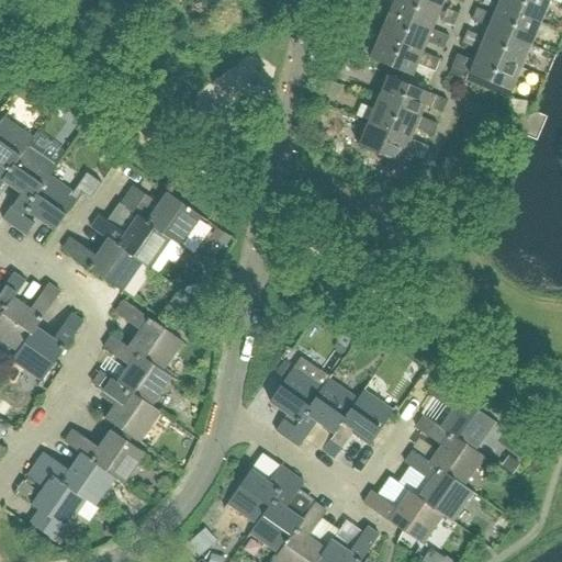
[(431,31),(433,30),(441,8),(423,0),(394,0),(389,12),(431,31)]
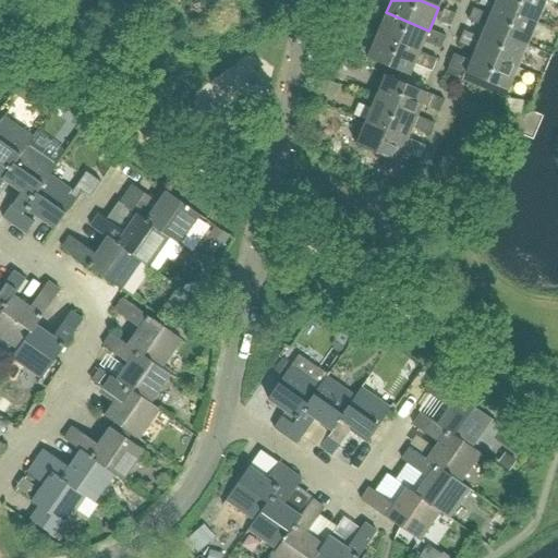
[(483,0),(494,4),(536,23),(546,0),(483,0)]
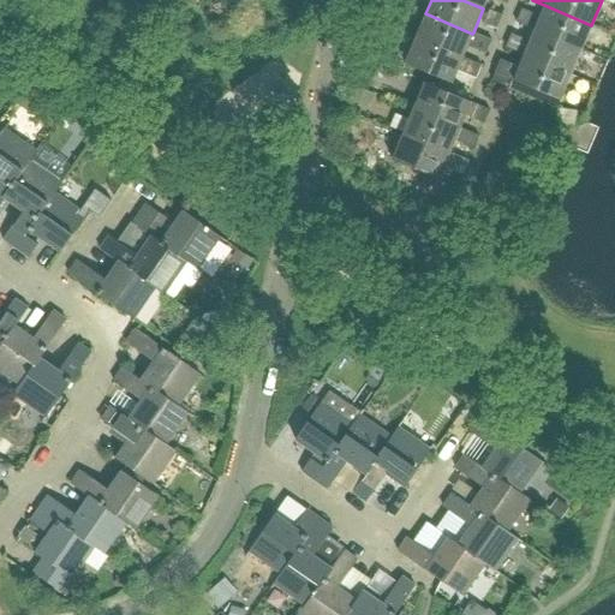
[(535,30),(581,49),(591,25),(544,5),(539,17),(521,9),(515,22),(535,30)]
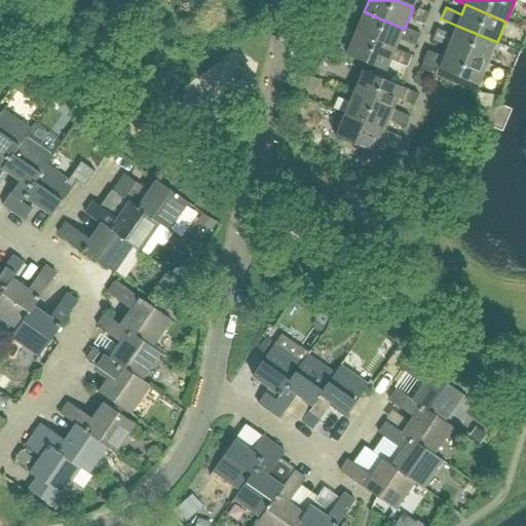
[(424,25),(429,12),(418,8),(413,20),(424,25)]
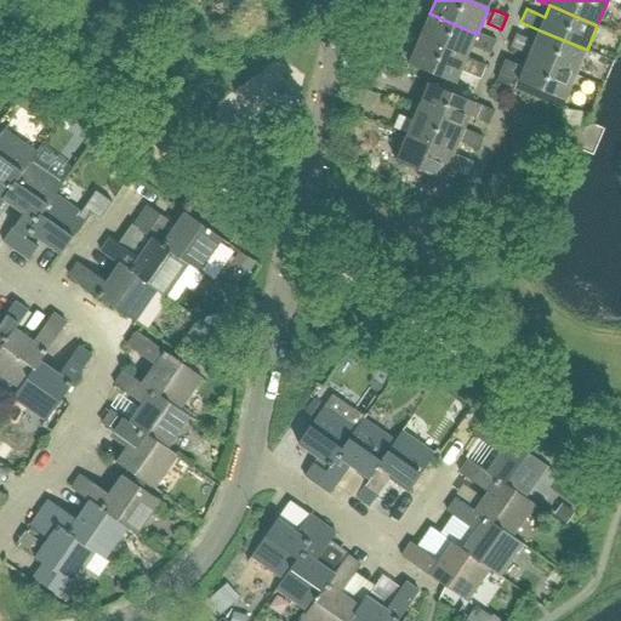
[(477,34),(429,13),(420,39),(467,58),(472,46),(490,55),(496,40),(478,33),(477,34)]
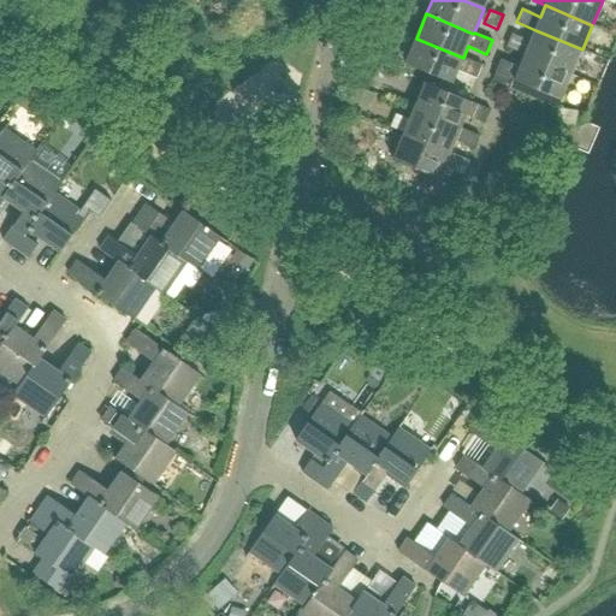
[(572,75),(582,49),(535,30),(525,54),(572,75)]
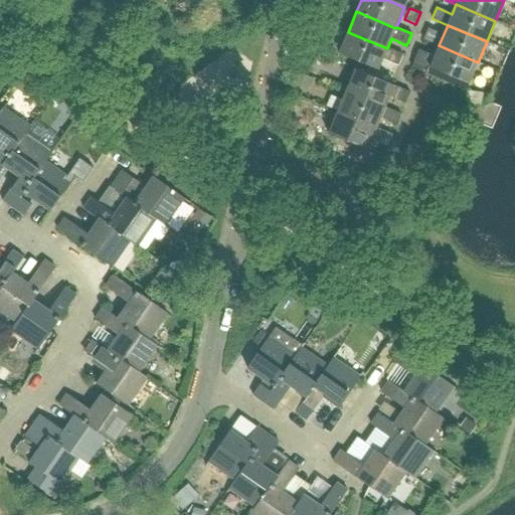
[(434,44),(439,32),(428,28),(423,40),(434,44)]
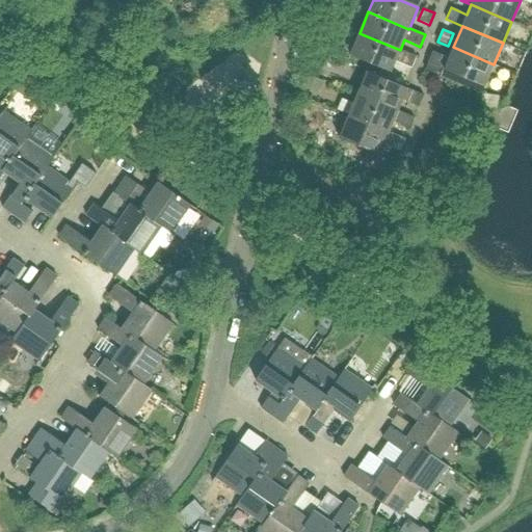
[(416,56),(400,50),(360,33),(349,55),(390,73),(395,61),(411,68),(416,56)]
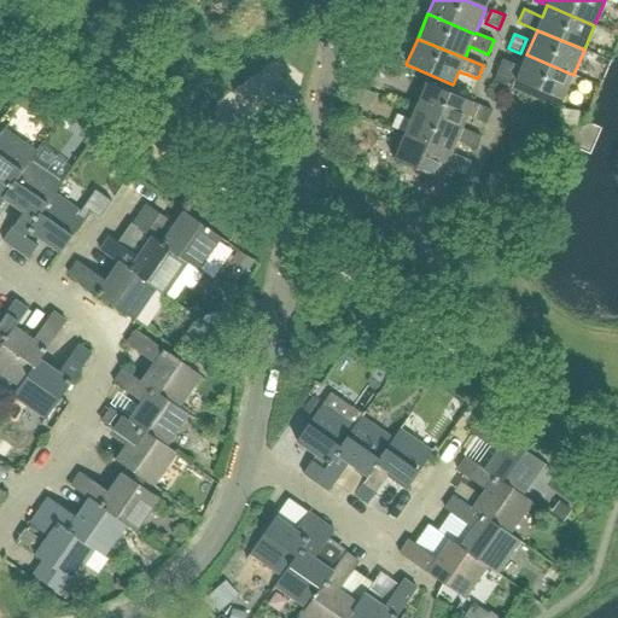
[(509,79),(516,81),(563,101),(573,75),(526,54),(522,68),(502,59),(494,81),(507,86),(509,79)]
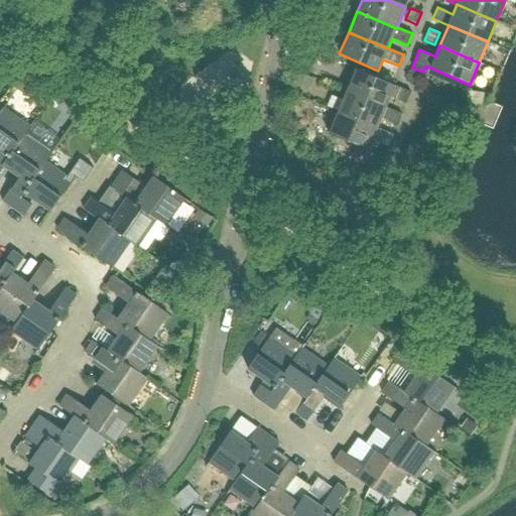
[(355,69),(346,91),(385,108),(386,107),(390,97),(405,104),(410,93),(394,86),(395,86),(355,69)]
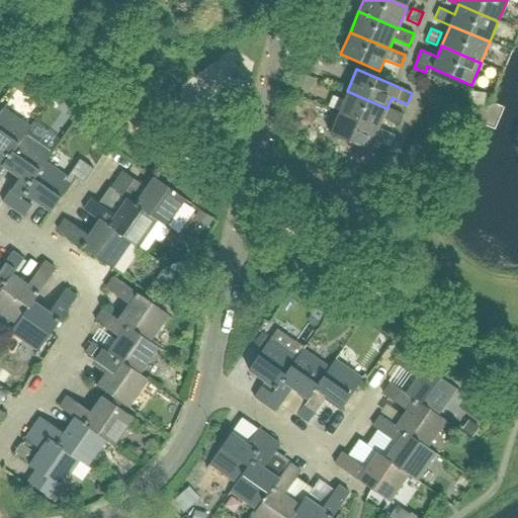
[(403,114),(387,107),(386,108),(347,91),(347,92),(336,87),(328,107),(339,112),(378,130),(378,128),(382,118),(398,125),(403,114)]
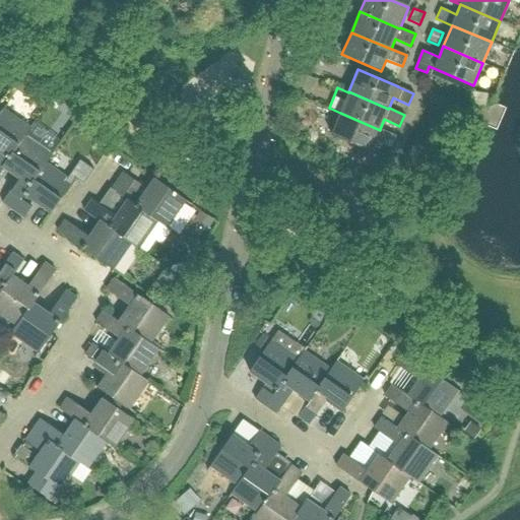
[(35,122),(45,110),(24,93),(14,107),(35,122)]
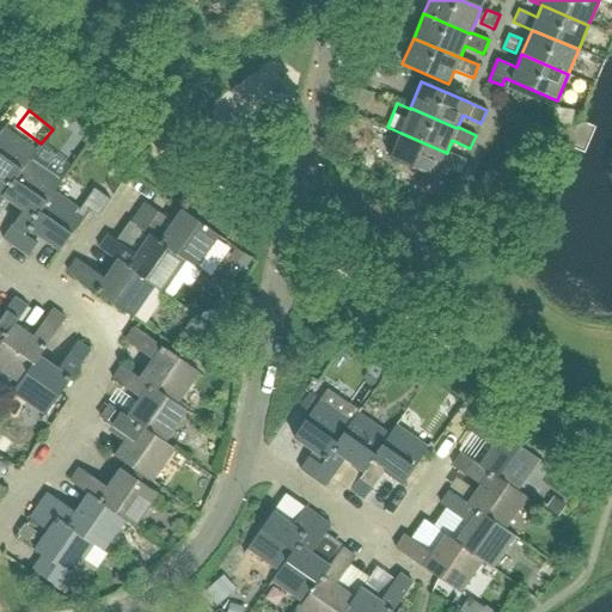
[(30,159),(30,160),(40,146),(38,145),(36,150),(6,128),(10,123),(7,123),(0,133),(0,202),(4,197),(4,196),(30,159)]
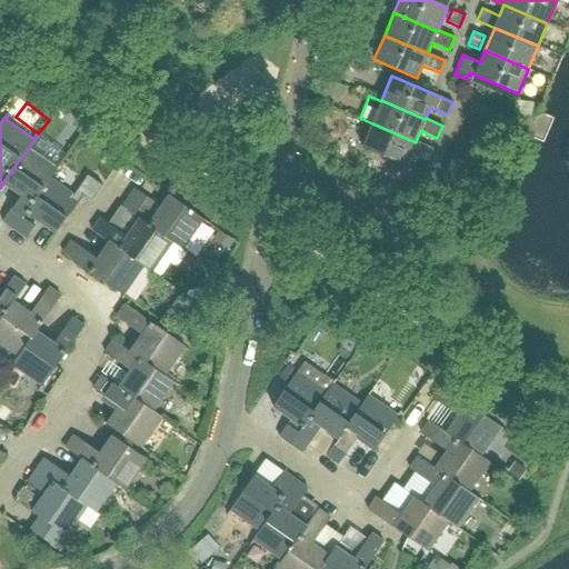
[(410,153),(415,156),(428,161),(433,149),(416,141),(416,142),(372,123),(362,148),(406,166),(410,153)]
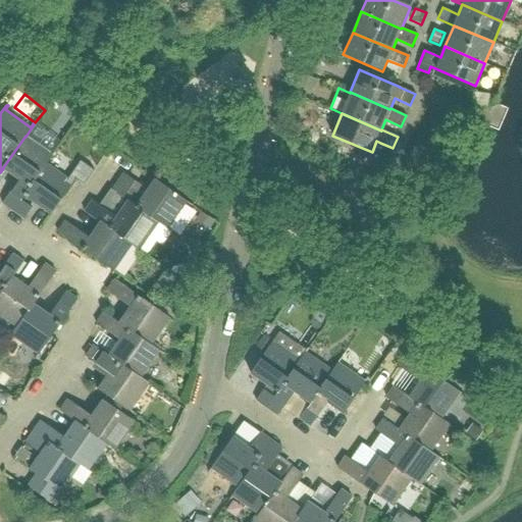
[(46,163),(47,163),(55,151),(54,150),(51,154),(25,137),(25,136),(3,167),(3,168),(18,178),(10,191),(2,202),(13,210),(21,199),(24,195),(46,163)]
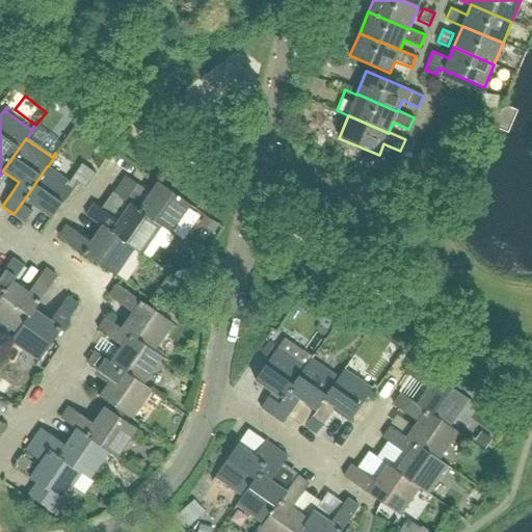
[(86,188),(97,173),(82,162),(69,181),(48,166),(47,166),(25,198),(53,218),(78,183),(86,188)]
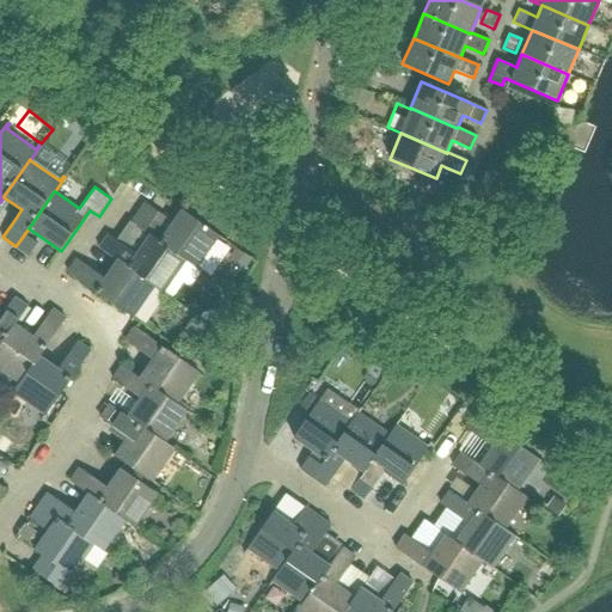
[(187,261),(201,270),(202,269),(197,267),(219,237),(222,240),(224,238),(182,209),(173,222),(146,203),(132,222),(150,236),(151,233),(160,240),(160,242),(187,261)]
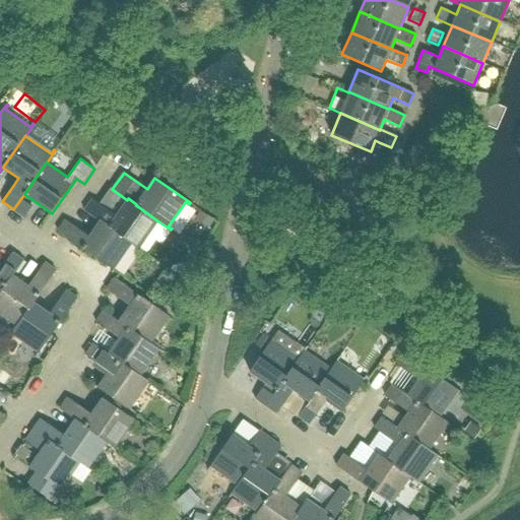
[(33,206),(21,198),(13,209),(24,217),(33,206)]
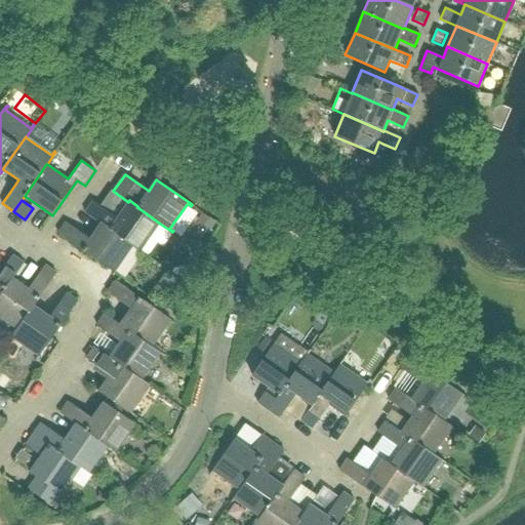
[(105,208),(93,201),(85,212),(101,224),(102,221),(111,228),(110,229),(133,244),(132,245),(145,253),(146,252),(142,249),(160,224),(137,207),(137,206),(129,200),(128,202),(117,217),(105,209),(105,208)]
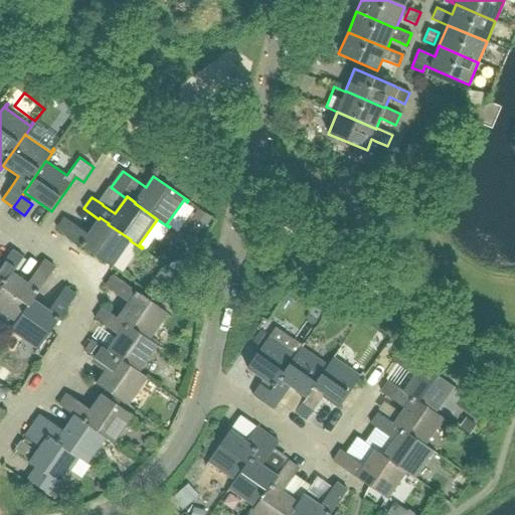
[(181,232),(196,209),(186,202),(170,225),(181,232)]
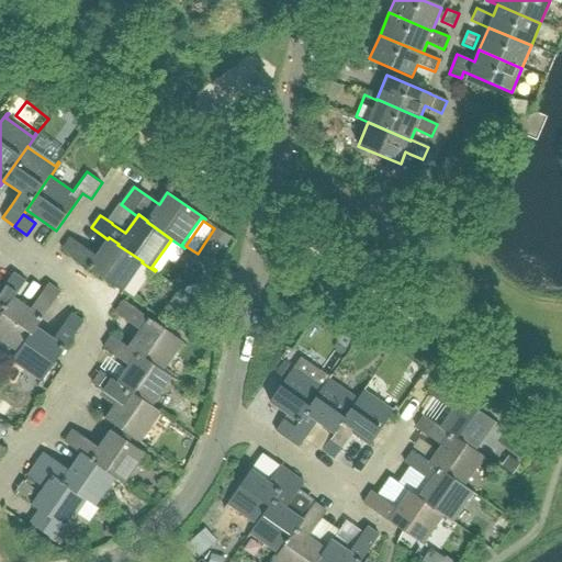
[(123,290),(142,262),(143,261),(117,245),(119,244),(109,237),(108,239),(97,256),(82,246),(70,237),(63,249),(126,294),(126,293),(123,290)]
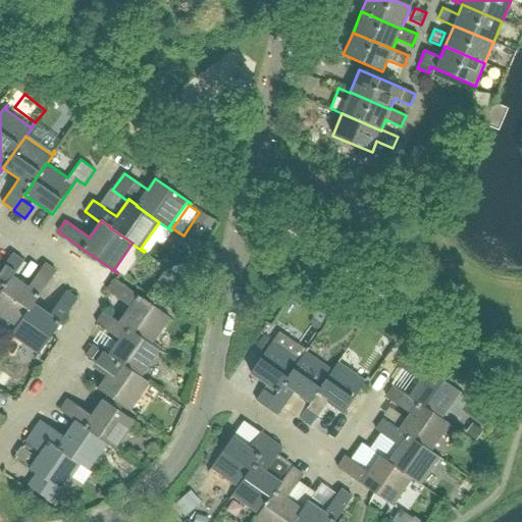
[(0,294),(6,284),(11,275),(12,276),(23,261),(12,253),(4,264),(5,264),(0,271),(0,294)]
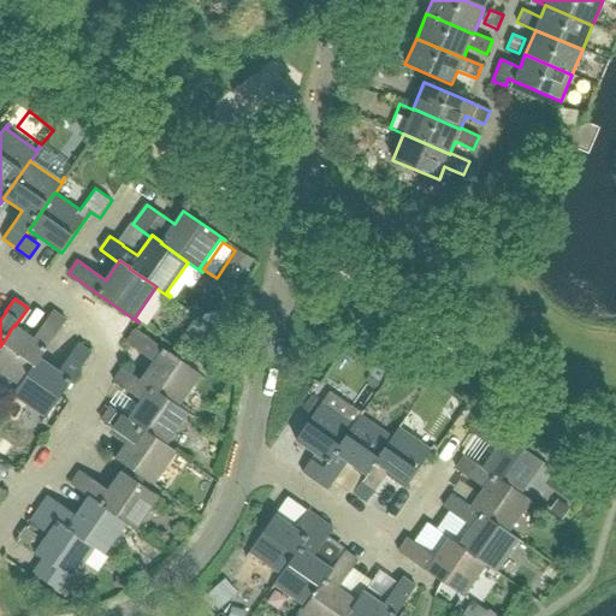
[(33,339),(15,326),(13,325),(7,336),(0,347),(0,371),(19,385),(39,357),(40,359),(47,349),(47,348),(66,320),(53,311),(33,339)]
